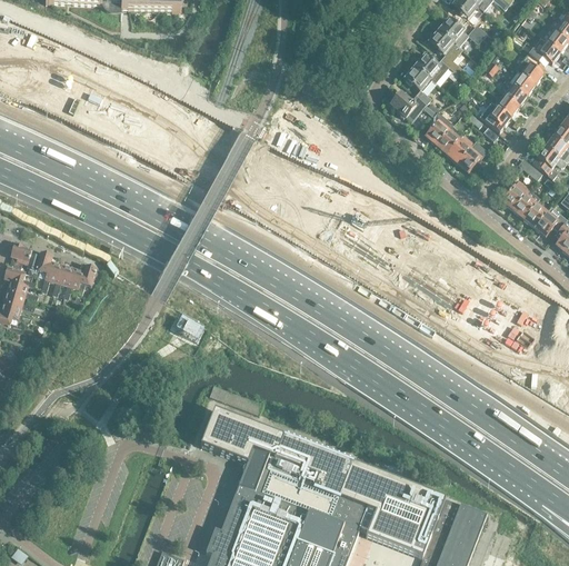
[(45,0),(46,3),(98,6),(99,6),(99,7),(100,8),(100,9),(101,10),(102,11),(103,12),(105,12),(105,13),(106,13),(107,15),(108,15),(109,16),(110,16),(111,16),(112,17),(115,17),(116,17),(117,17),(119,17),(120,17),(120,21),(121,21),(121,13),(121,10),(140,10),(180,11),(180,0),(45,0)]
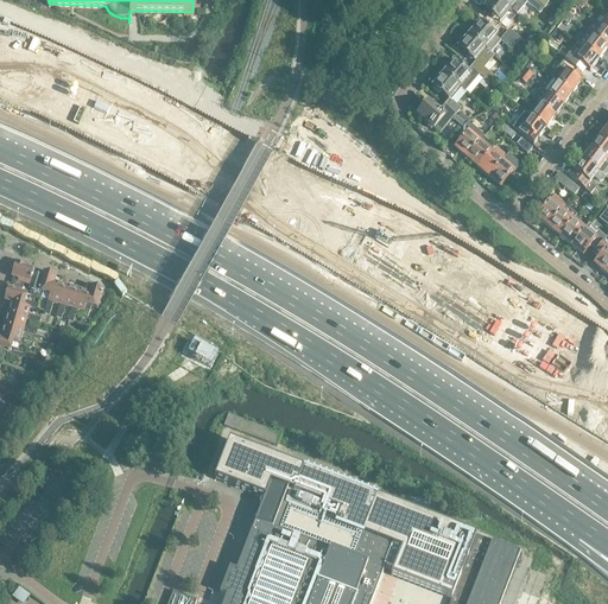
[(511,7),(502,0),(489,0),(485,6),(488,8),(493,13),(492,14),(496,19),(499,18),(500,19),(511,7)]
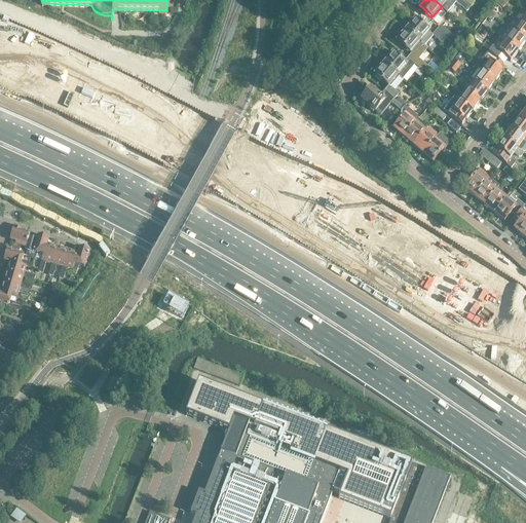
[(435,0),(442,6),(447,10),(456,0),(462,5),(466,1),(465,0),(435,0)]
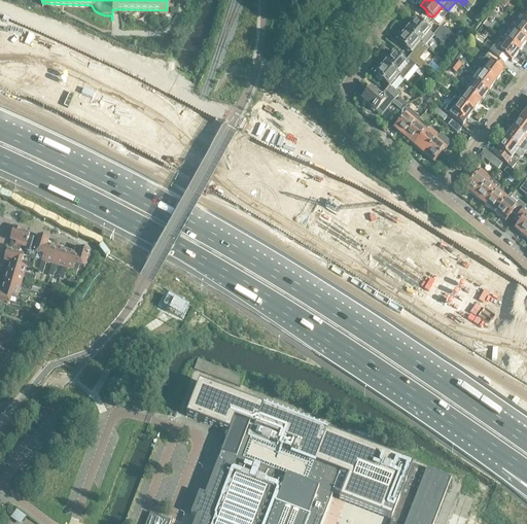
[(517,16),(520,19),(526,24),(526,9),(525,12),(523,15),(520,12),(517,16)]
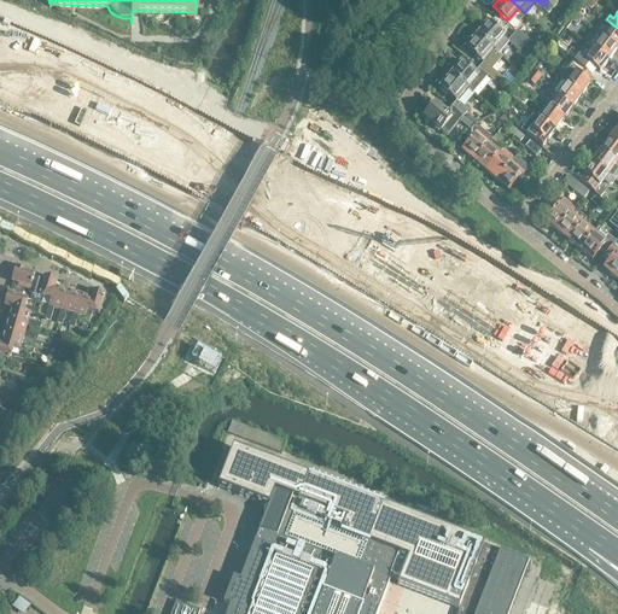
[(561,13),(555,19),(563,25),(567,19),(561,13)]
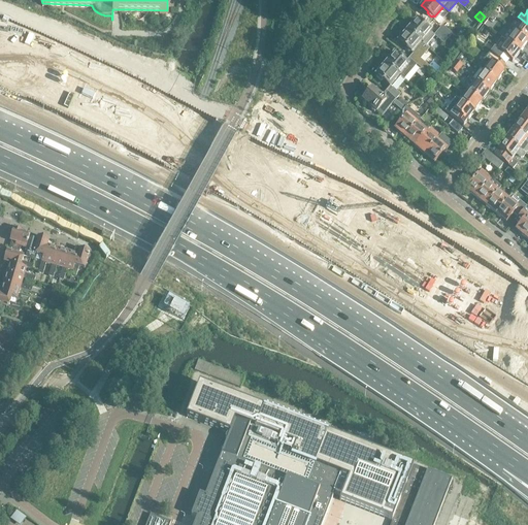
[(496,20),(494,19),(489,14),(484,23),(491,28),(496,20)]
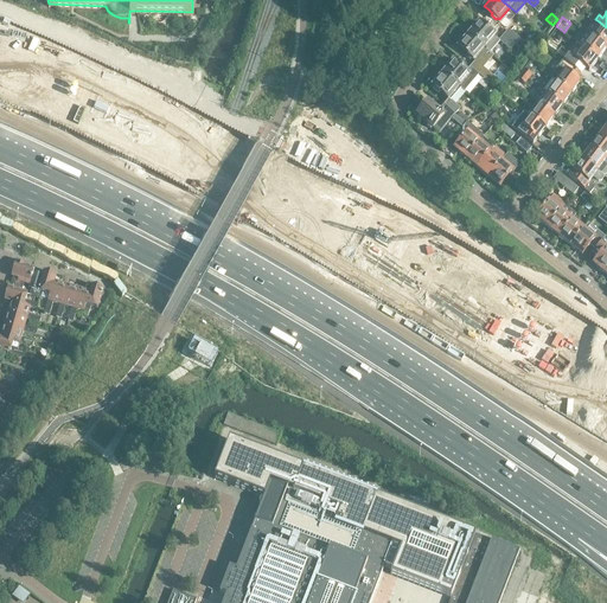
[(496,33),(483,24),(479,20),(468,32),(485,46),(490,50),(500,39),(510,46),(515,42),(506,34),(504,32),(499,38),(494,34),(496,33)]
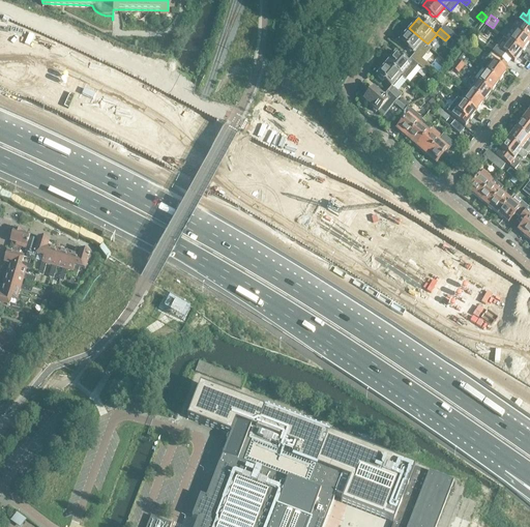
[(529,24),(523,19),(516,29),(529,39),(529,37),(529,24)]
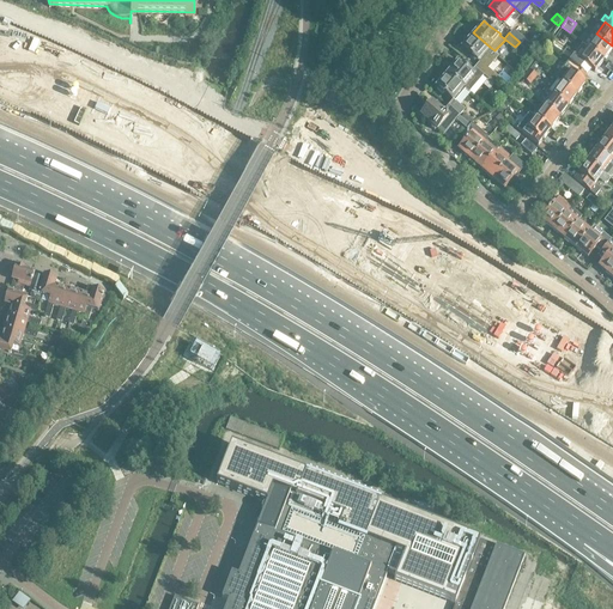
[(514,28),(509,32),(511,35),(520,42),(523,46),(527,41),(523,37),(525,37),(514,28)]
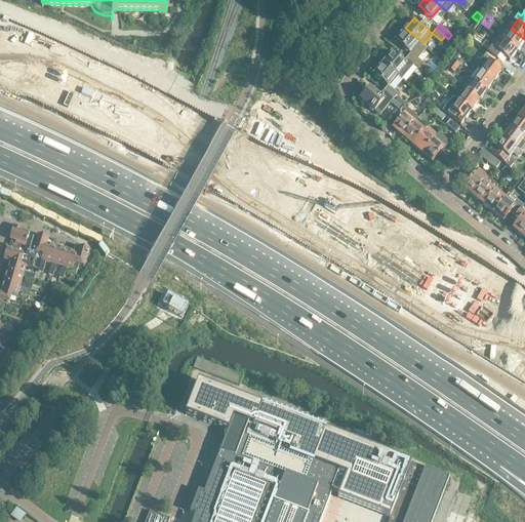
[(419,40),(405,28),(396,38),(399,41),(404,45),(403,47),(407,50),(408,49),(410,51),(419,40)]
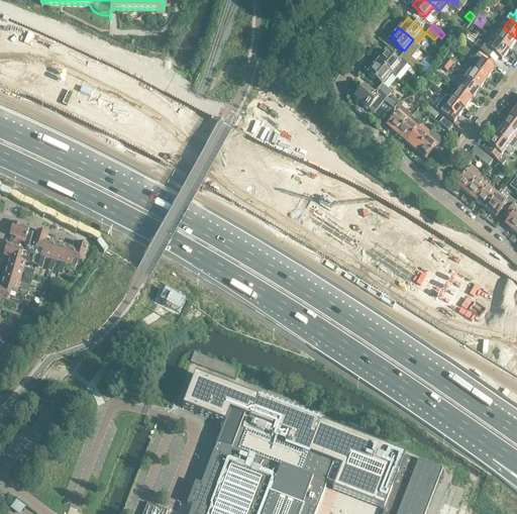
[(515,39),(516,38),(503,28),(496,38),(509,47),(512,43),(512,44),(515,39)]
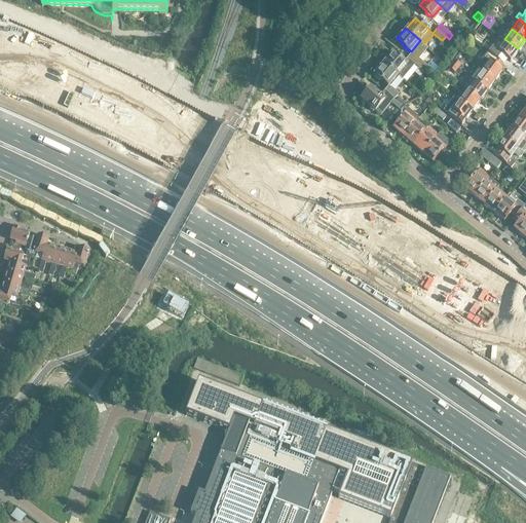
[(517,50),(518,48),(504,39),(497,48),(494,46),(490,51),(503,62),(506,57),(510,59),(514,54),(517,50)]
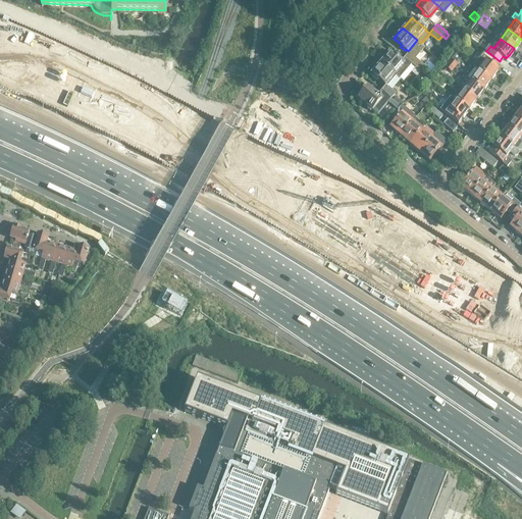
[(456,47),(451,42),(448,45),(453,50),(456,47)]
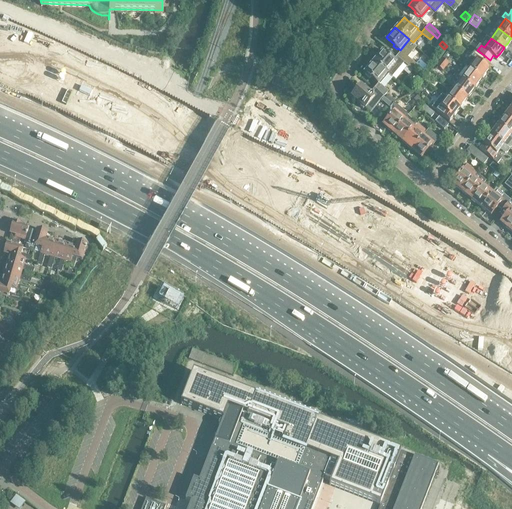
[(490,60),(477,50),(475,49),(464,63),(465,64),(482,77),(482,76),(483,76),(486,72),(486,71),(489,67),(486,65),(490,60)]
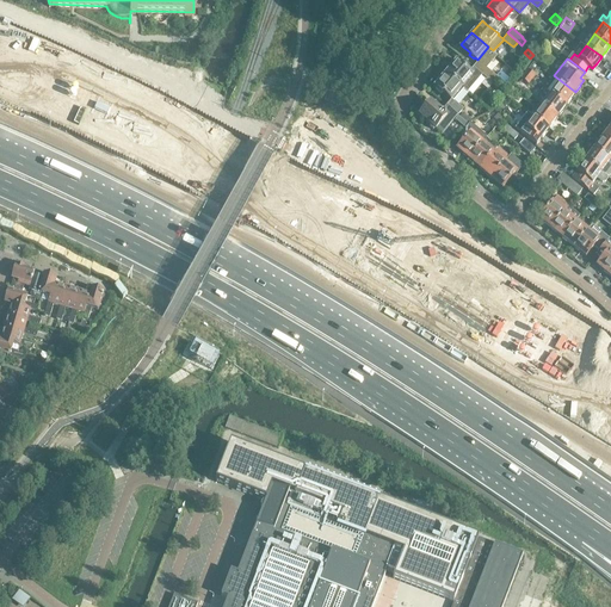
[(481,72),(482,72),(473,64),(469,69),(460,62),(456,60),(445,72),(462,86),(468,91),(482,73),(481,72)]
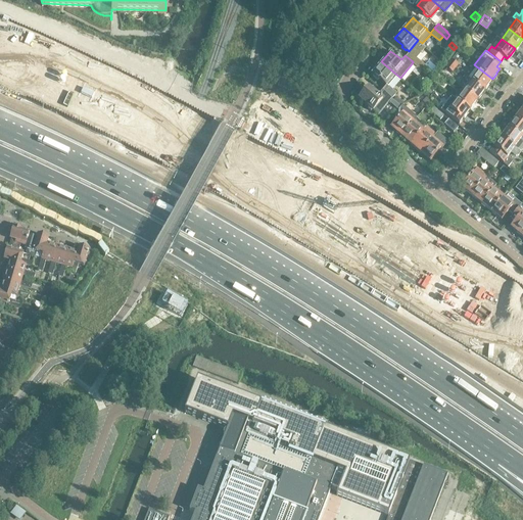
[(416,56),(413,61),(412,61),(413,62),(417,66),(422,69),(426,64),(416,56)]
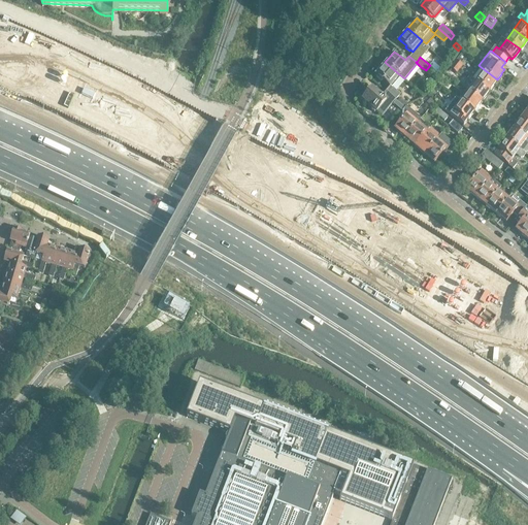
[(457,59),(454,63),(460,67),(463,63),(457,59)]
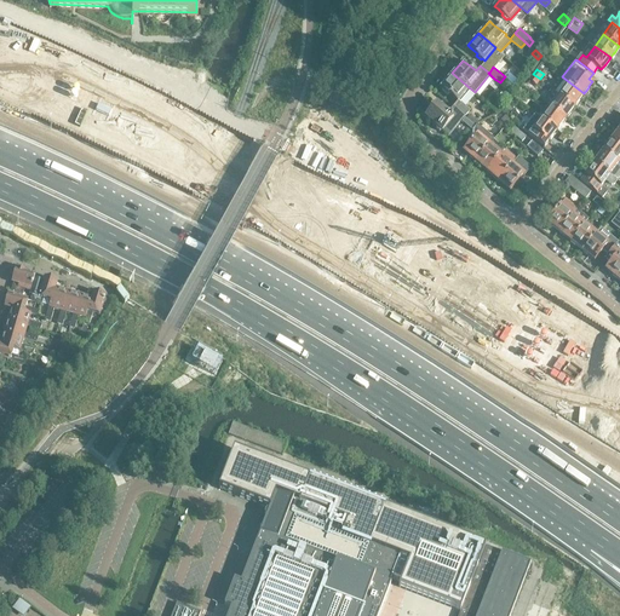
[(469,87),(452,73),(442,85),(443,86),(442,88),(447,92),(449,92),(455,97),(451,102),(464,114),(470,108),(459,98),(469,87)]
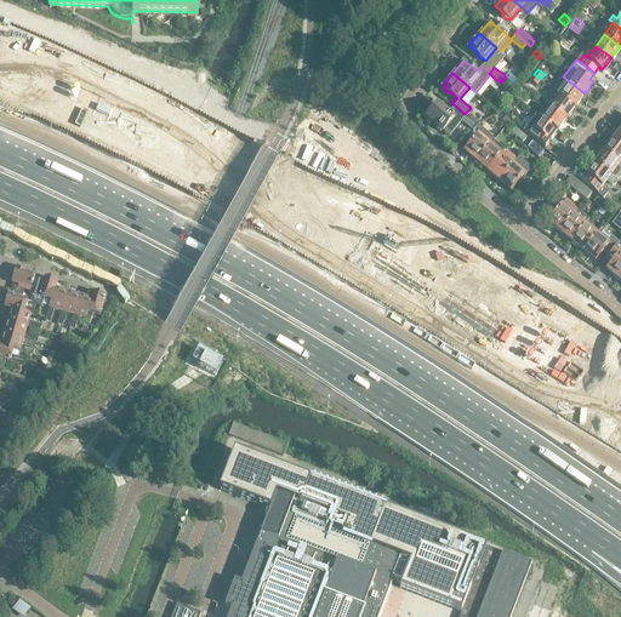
[(537,84),(541,79),(534,74),(530,79),(537,84)]
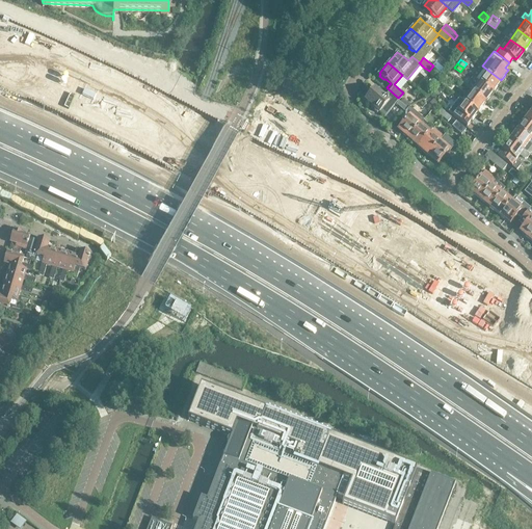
[(497,84),(501,80),(483,67),(476,77),(479,80),(493,89),(494,88),(498,84),(497,84)]
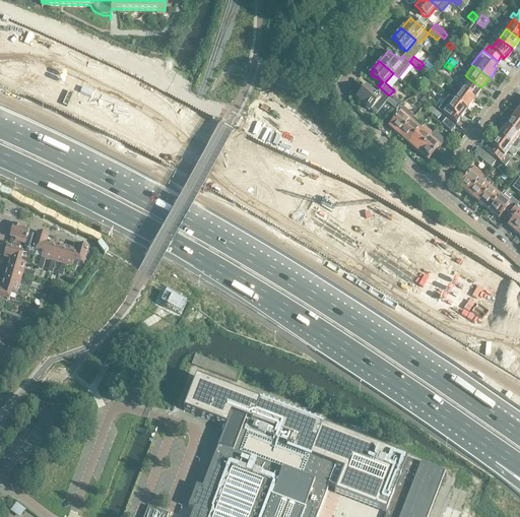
[(419,69),(414,66),(410,70),(415,74),(419,69)]
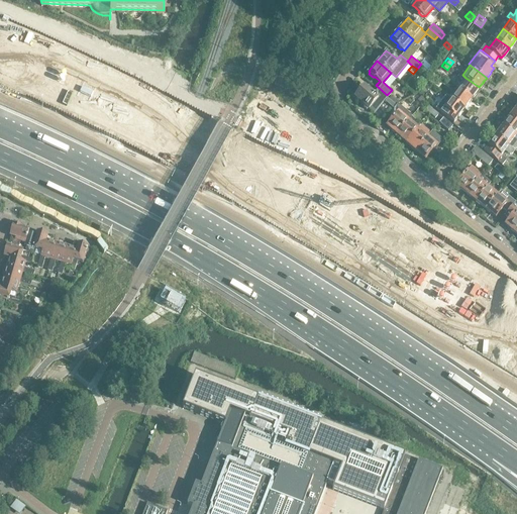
[(433,72),(427,78),(433,83),(439,76),(433,72)]
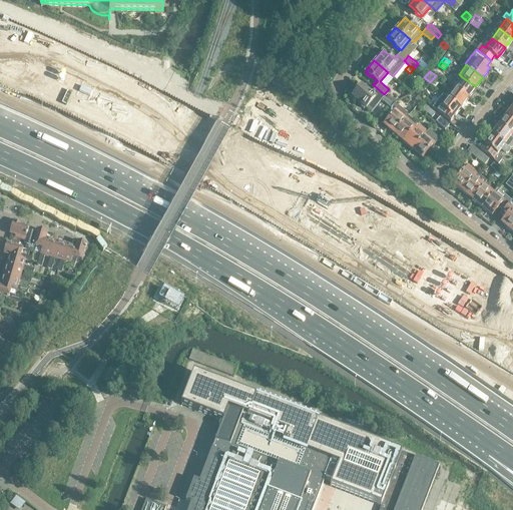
[(472,91),(475,86),(462,77),(455,86),(468,96),(469,95),(472,91)]
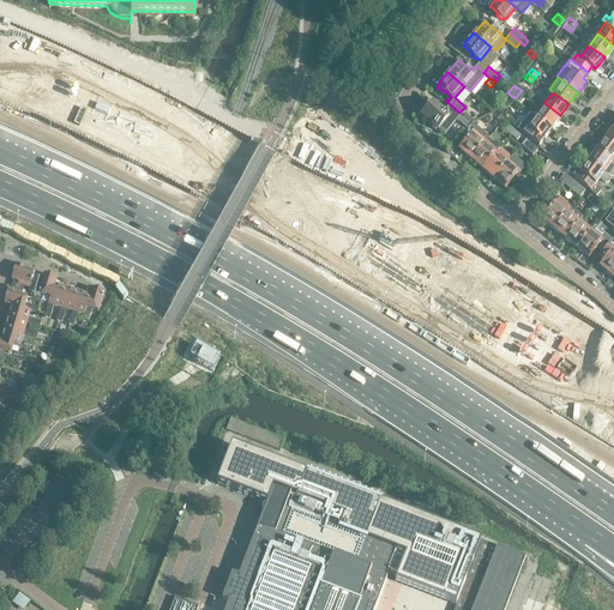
[(459,113),(446,101),(440,108),(432,101),(421,113),(432,122),(431,124),(435,127),(437,126),(438,127),(444,132),(459,113)]
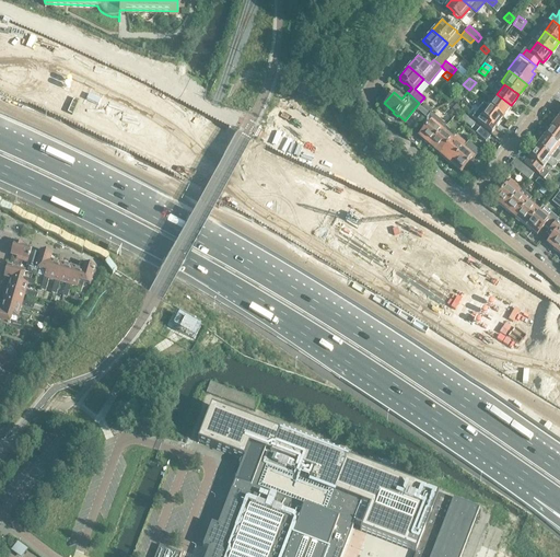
[(508,109),(511,105),(497,94),(490,104),(503,115),(504,114),(508,109)]
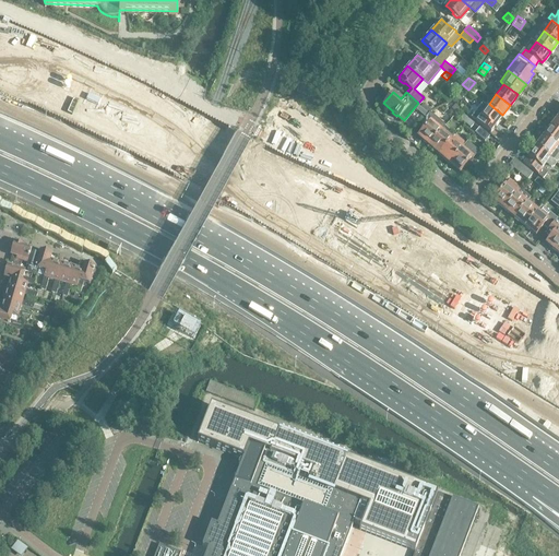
[(499,120),(502,115),(489,104),(483,99),(474,110),(475,110),(472,115),(485,127),(489,122),(494,126),(495,125),(496,125),(499,120)]
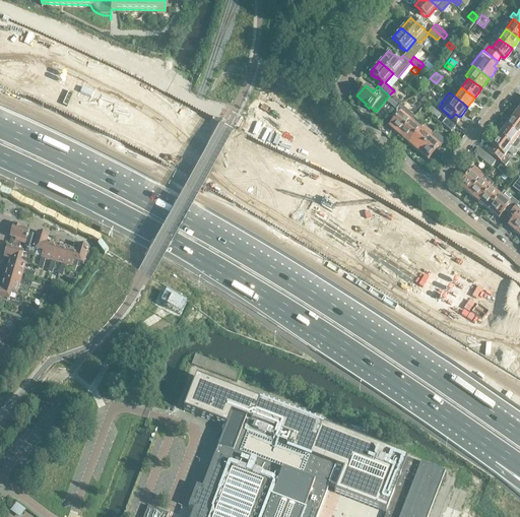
[(400,103),(402,101),(394,93),(391,98),(398,104),(400,102),(400,103)]
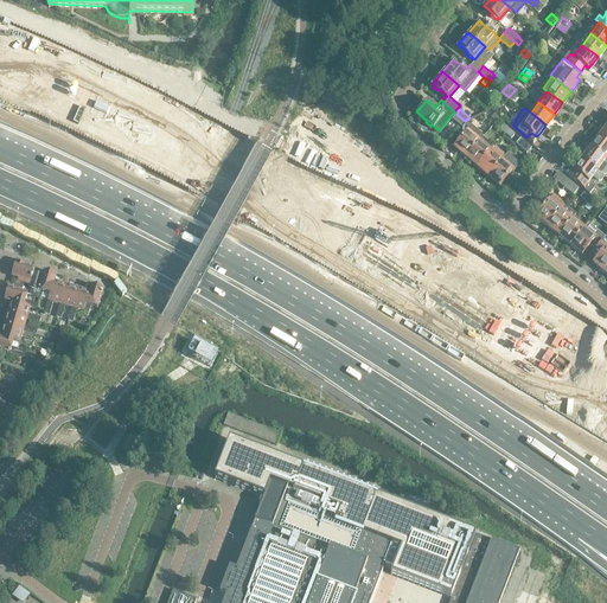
[(452,116),(461,124),(465,121),(455,113),(452,116)]
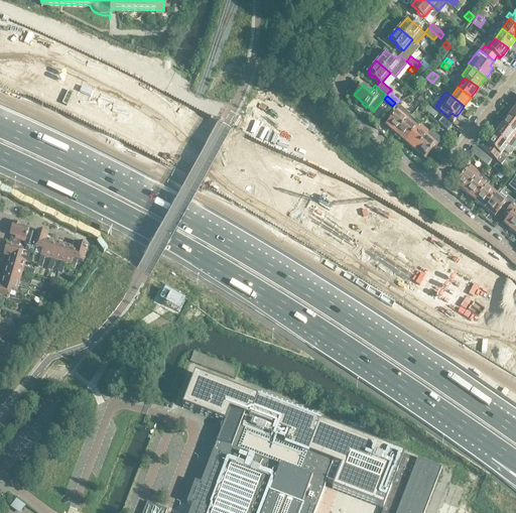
[(429,112),(433,107),(424,100),(420,104),(429,112)]
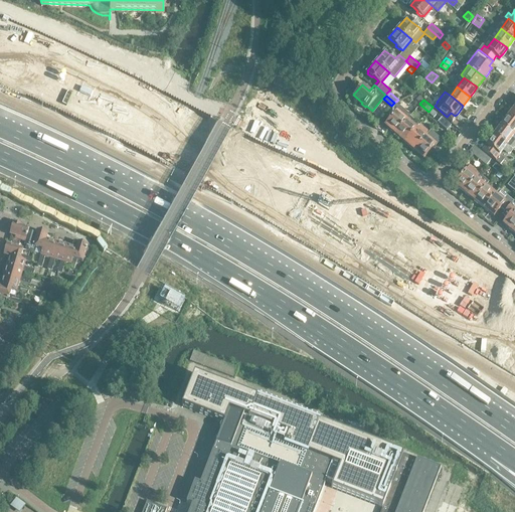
[(394,132),(395,131),(406,118),(406,119),(410,115),(409,114),(410,113),(396,102),(396,101),(394,103),(385,113),(390,117),(384,123),(394,132)]
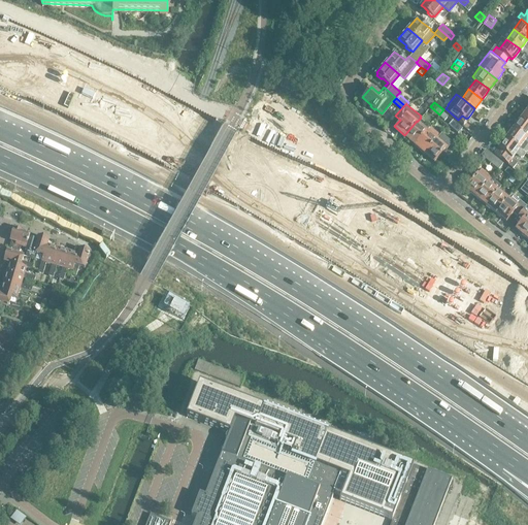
[(444,119),(448,113),(443,109),(439,115),(444,119)]
